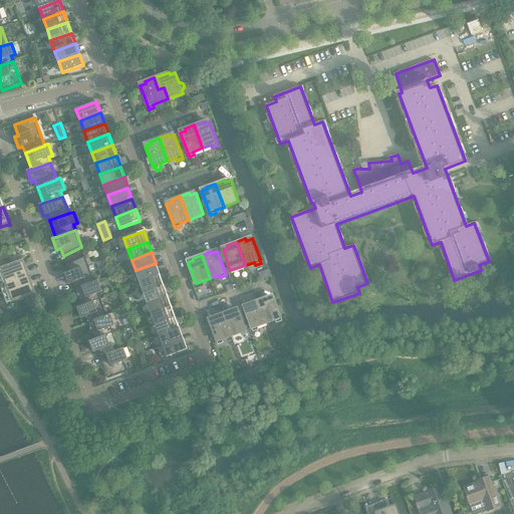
[(94,282),(94,281),(85,257),(66,265),(68,272),(64,273),(68,284),(72,283),(75,289),(94,282)]
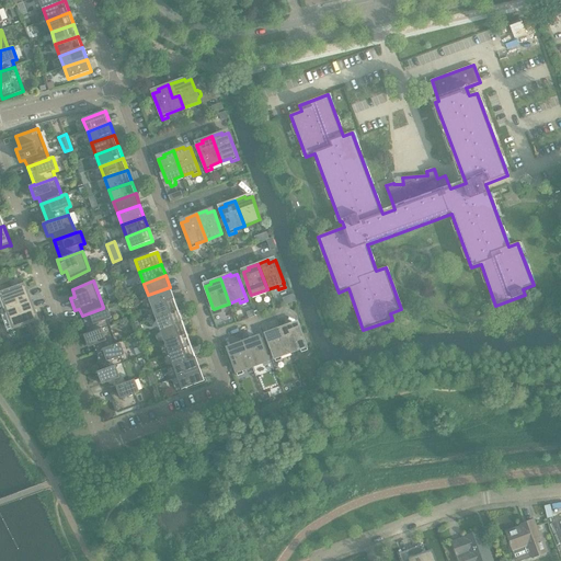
[(0,311),(0,313),(32,301),(24,283),(23,283),(24,284),(0,292),(0,311)]
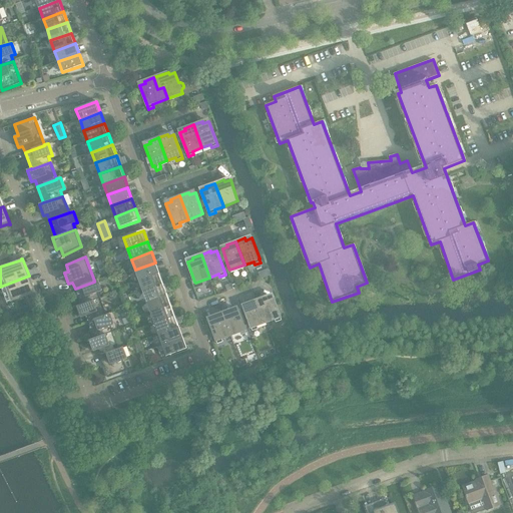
[(135,270),(139,281),(159,274),(155,263),(135,270)]
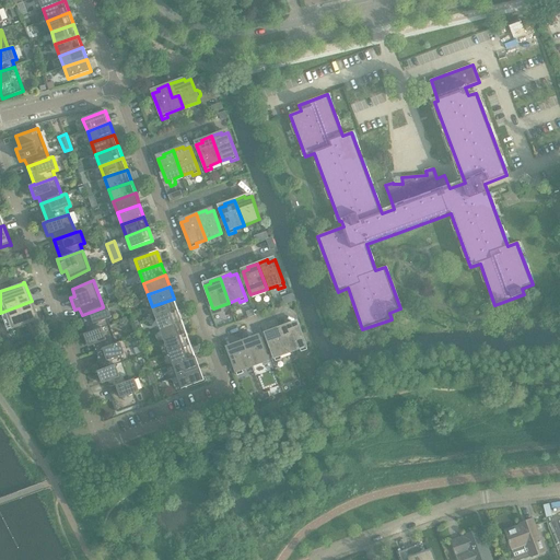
[(152,306),(156,318),(178,310),(174,299),(152,306)]
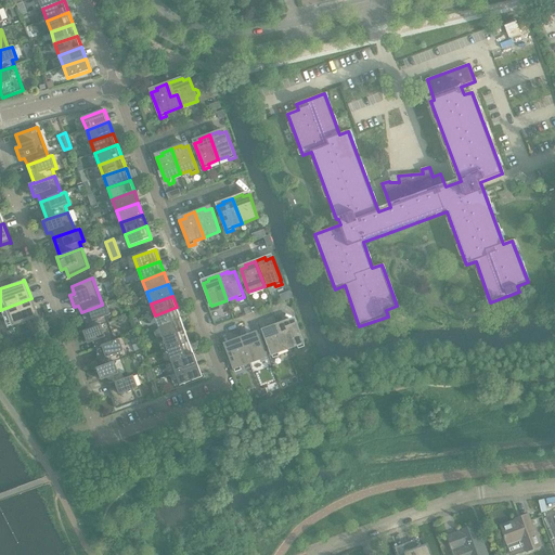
[(38,318),(31,298),(0,310),(8,330),(9,328),(8,327),(37,318),(38,318)]
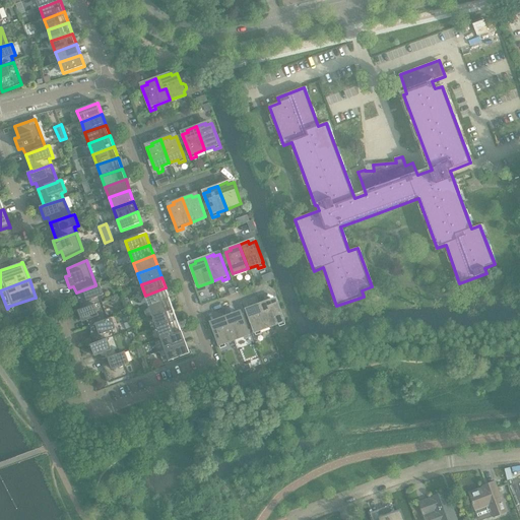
[(82,310),(102,303),(100,297),(104,295),(100,283),(95,284),(95,285),(76,293),(82,309),(82,310)]
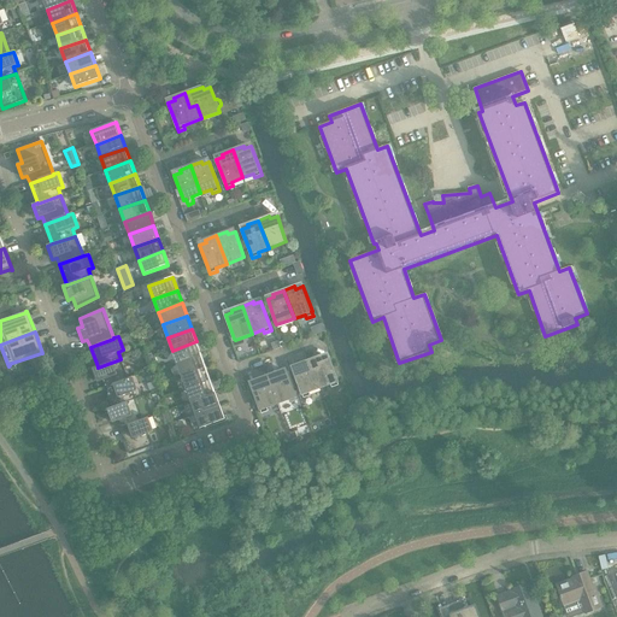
[(172,351),(176,364),(201,354),(197,341),(172,351)]
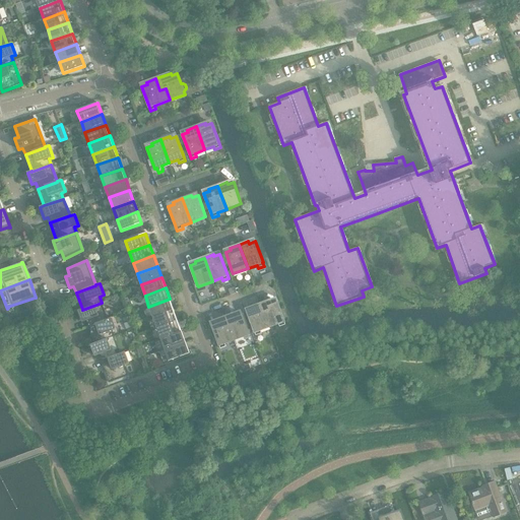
[(148,307),(152,317),(174,310),(170,299),(148,307)]
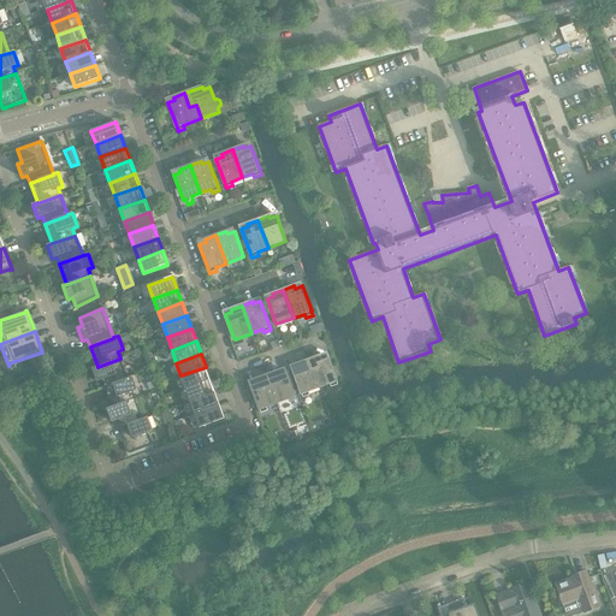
[(309,360),(319,388),(330,384),(331,388),(338,385),(337,381),(327,356),(321,359),(320,356),(309,360)]
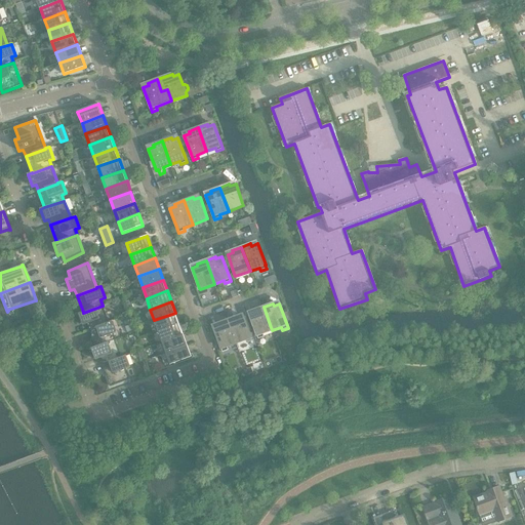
[(109,322),(103,306),(83,313),(83,312),(79,314),(83,325),(87,324),(89,330),(110,322),(109,322)]
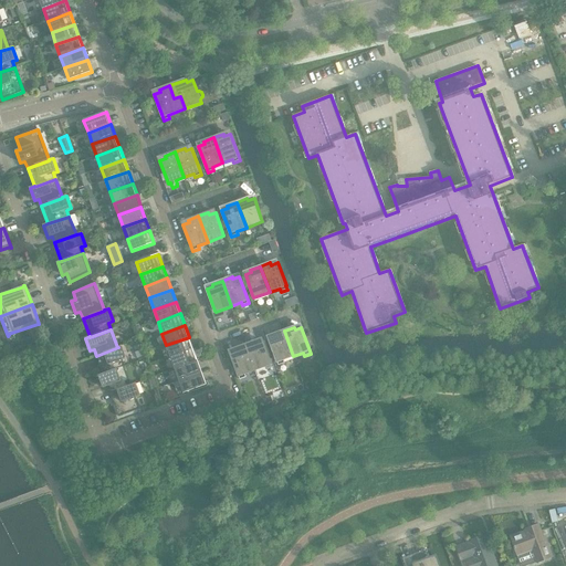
[(283,359),(293,356),(284,331),(274,334),(275,336),(269,338),(276,359),(279,366),(285,363),(283,359)]
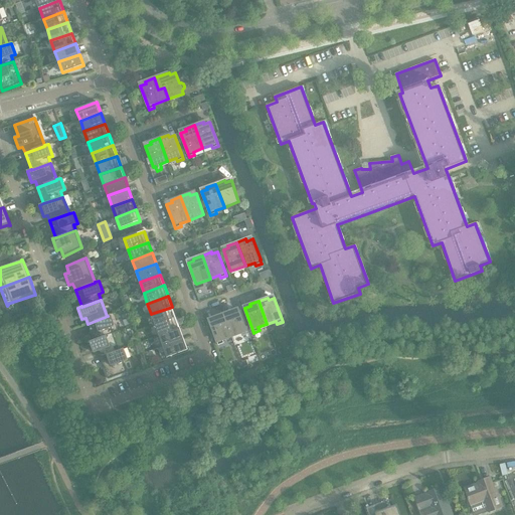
[(151,314),(155,325),(176,317),(172,307),(151,314)]
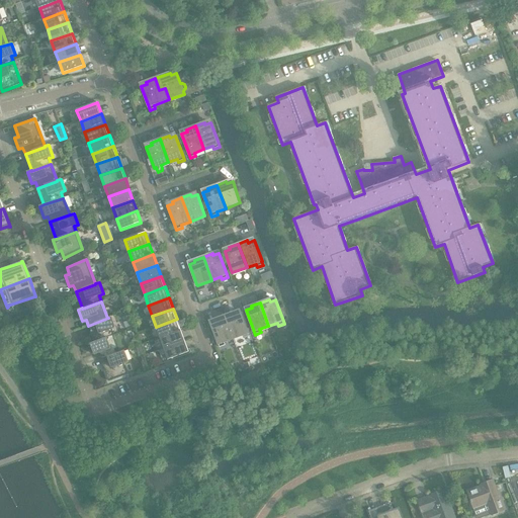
[(234,312),(225,316),(233,339),(248,334),(246,328),(240,312),(235,315),(234,312)]
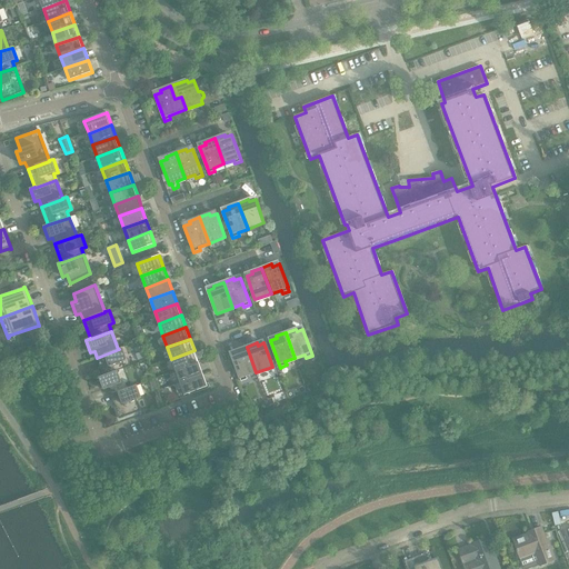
[(256,372),(247,347),(237,350),(238,352),(231,355),(239,376),(241,381),(248,379),(246,376),(256,372)]
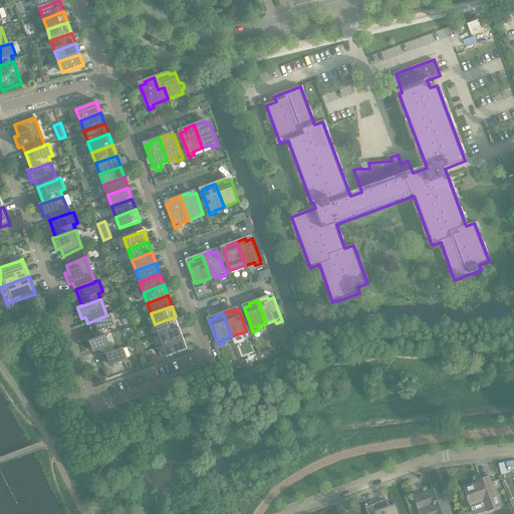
[(93,339),(113,332),(111,327),(115,325),(110,314),(106,315),(107,315),(87,323),(93,339)]
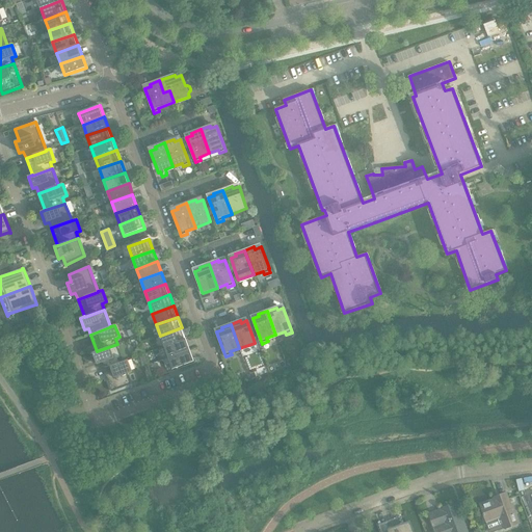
[(160,336),(164,347),(186,339),(182,327),(160,336)]
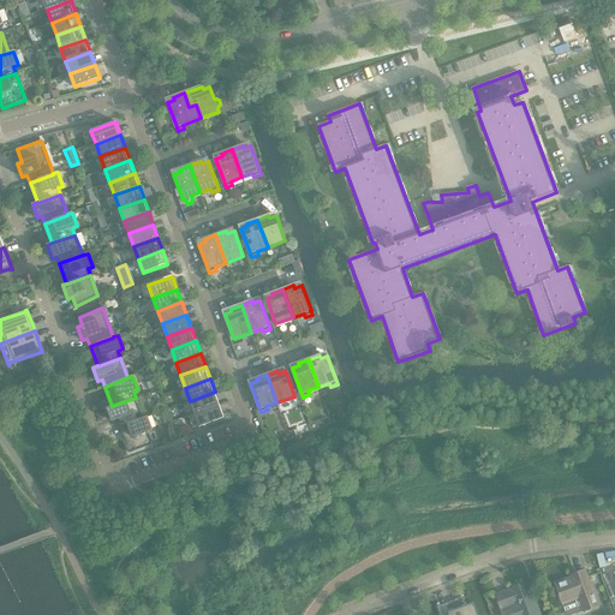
[(190,401),(195,413),(220,405),(215,392),(190,401)]
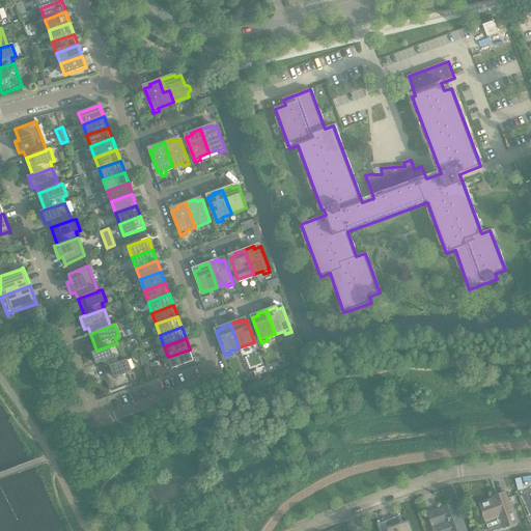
[(123,361),(117,343),(96,351),(92,353),(96,364),(101,363),(103,368),(123,361)]
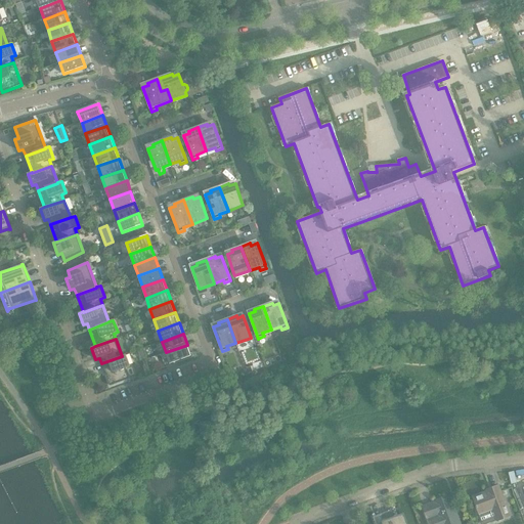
[(187,345),(166,352),(170,363),(191,356),(187,345)]
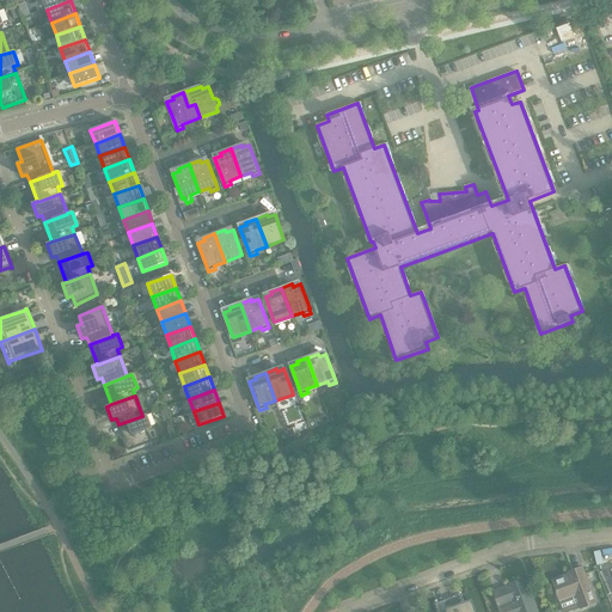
[(142,416),(118,424),(128,451),(152,442),(147,429),(152,428),(147,414),(142,416)]
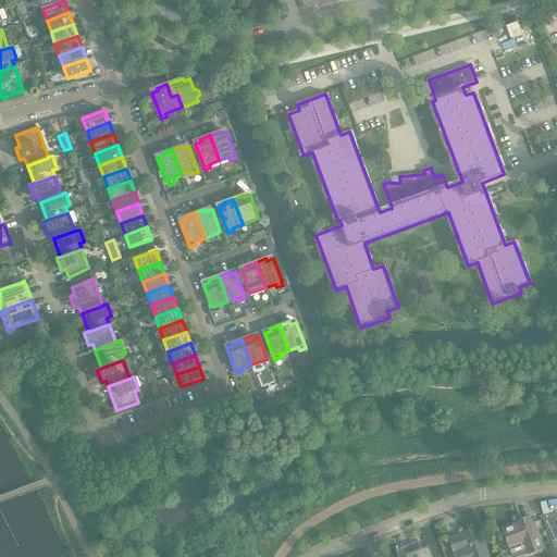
[(518,523),(503,529),(506,537),(505,537),(506,541),(507,541),(510,551),(510,549),(510,548),(525,543),(529,554),(543,548),(536,529),(534,529),(530,517),(517,521),(518,523)]
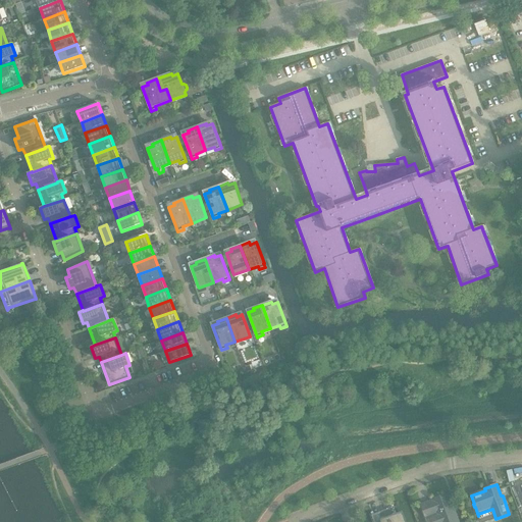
[(431,500),(432,501),(421,505),(427,521),(459,521),(449,493),(431,500)]
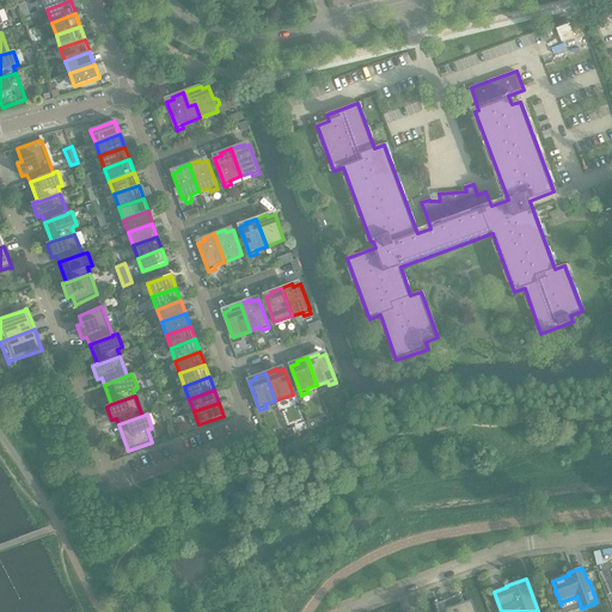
[(457,597),(436,604),(439,611),(472,611),(471,606),(463,610),(457,597)]
